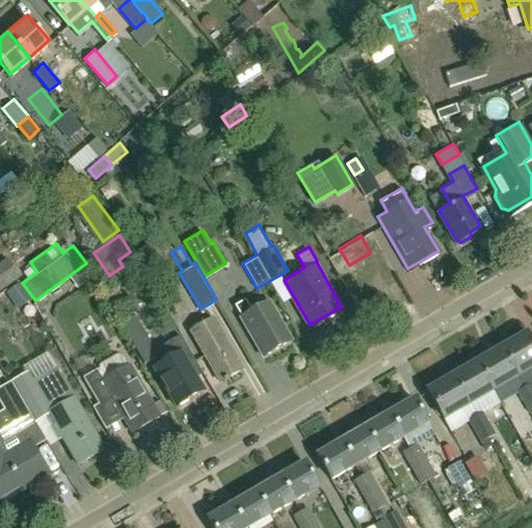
[(0,260),(0,288),(20,274),(6,256),(0,260)]
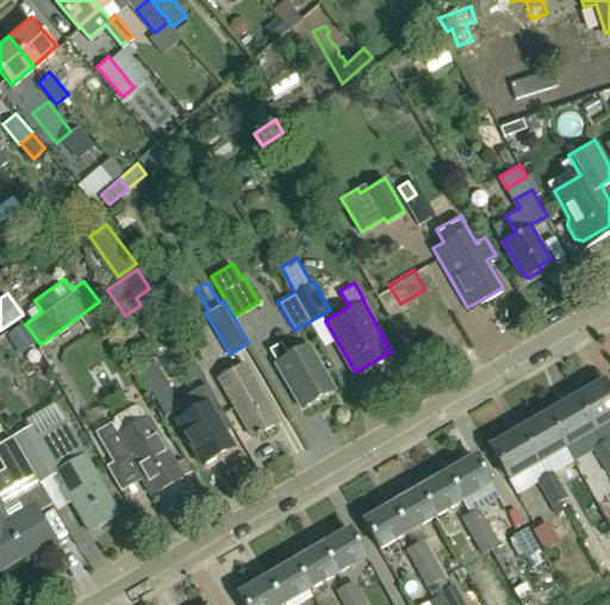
[(7,331),(22,350),(36,340),(22,320),(7,331)]
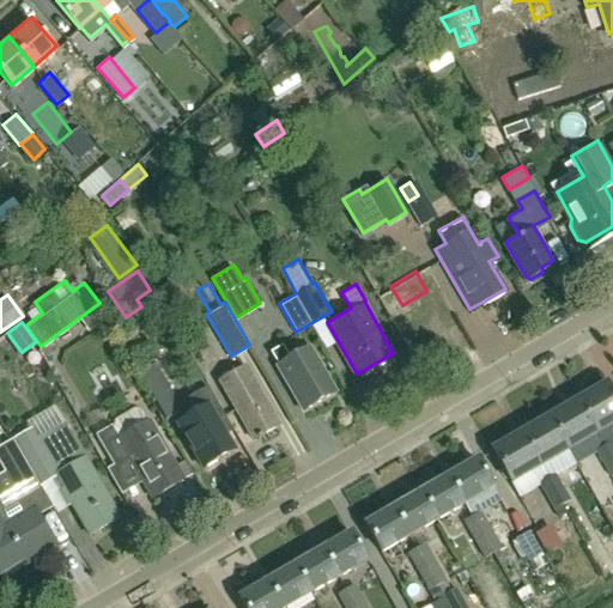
[(278,363),(278,364),(303,408),(334,389),(309,345),(290,357),(281,342),(271,350),(278,363)]
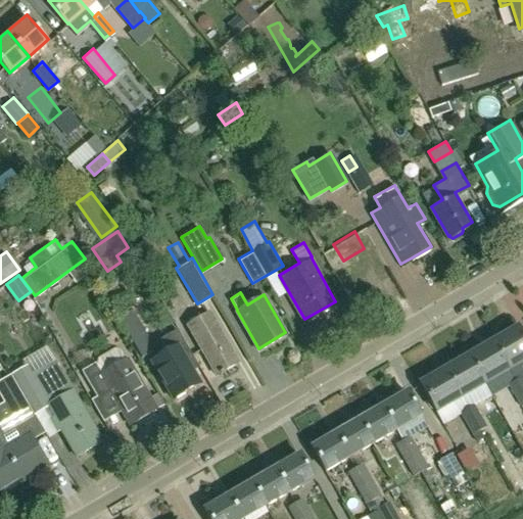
[(120,315),(142,356),(156,347),(133,308),(120,315)]
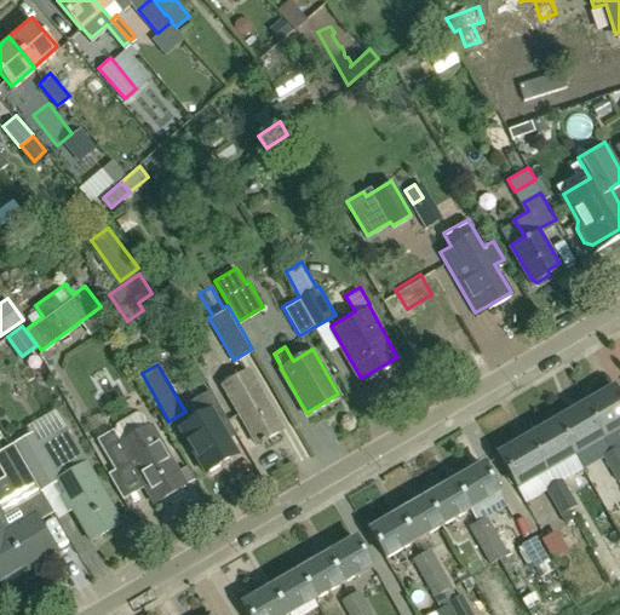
[(256,440),(281,425),(247,366),(222,380),(256,440)]
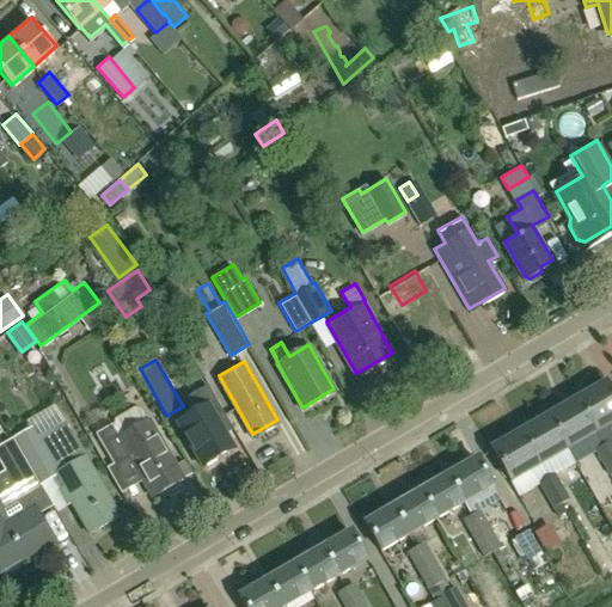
[(593,430),(611,418),(611,396),(604,381),(575,398),(593,430)]
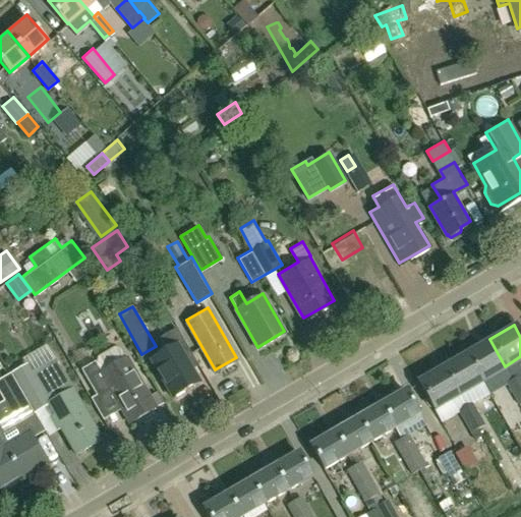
[(181,352),(188,348),(176,327),(159,337),(167,349),(151,358),(173,396),(198,381),(191,368),(181,352)]
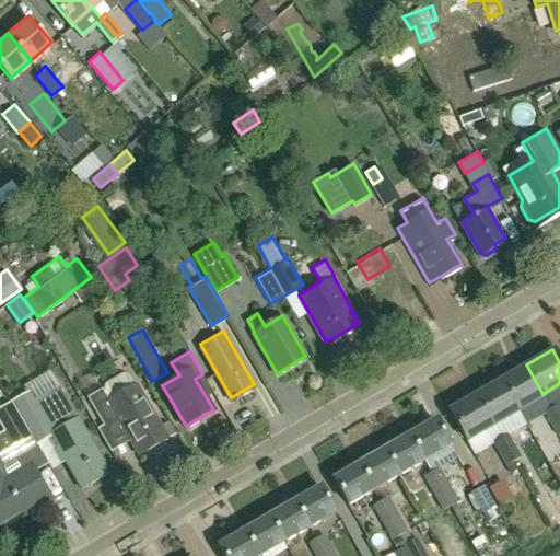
[(501,379),(517,408),(543,394),(526,365),(501,379)]
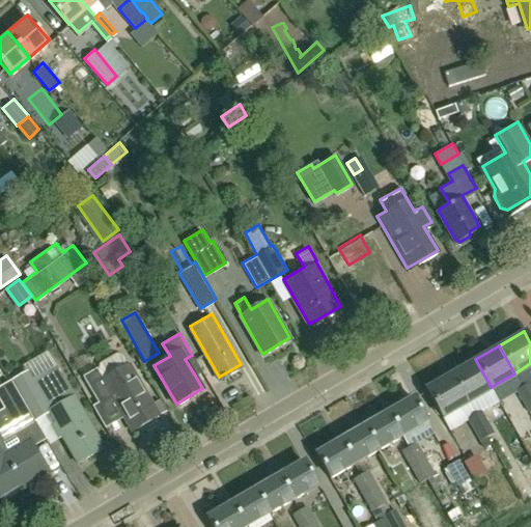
[(100,399),(113,392),(133,427),(160,412),(131,362),(129,363),(123,354),(117,353),(101,362),(100,368),(99,365),(84,373),(100,399)]
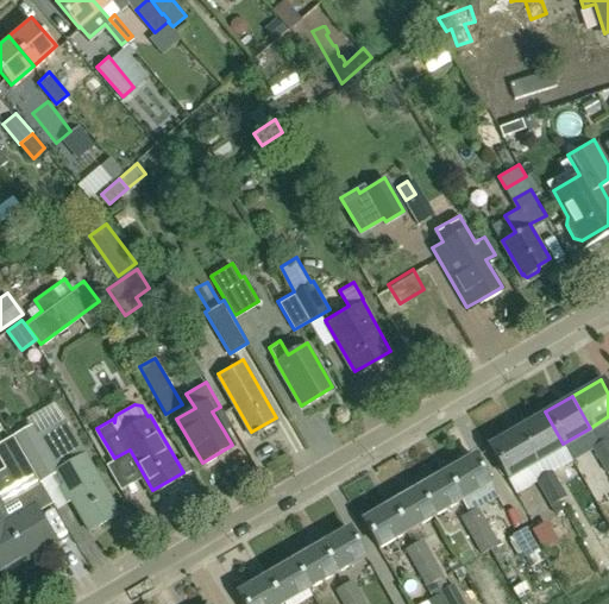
[(563,444),(545,411),(516,427),(535,459),(563,444)]
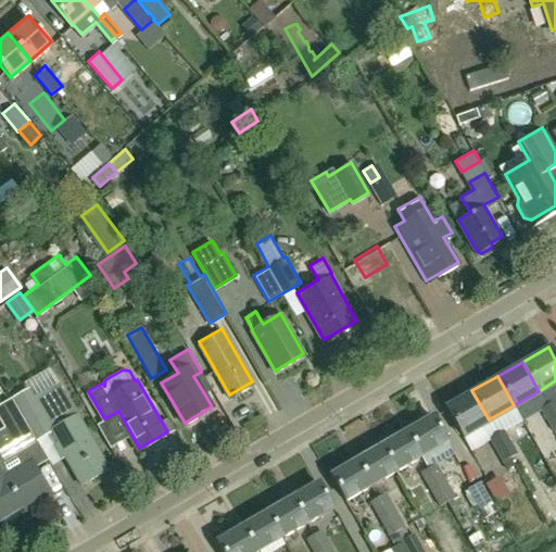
[(53,441),(58,448),(61,454),(64,452),(80,480),(108,465),(59,379),(34,393),(29,385),(14,393),(38,435),(51,428),(58,439),(53,441)]
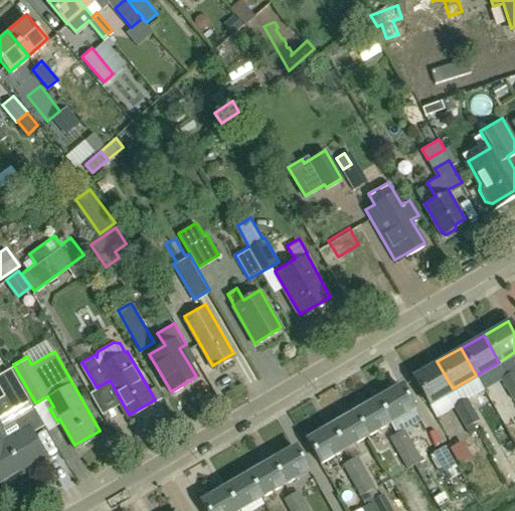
[(453,388),(437,361),(412,375),(428,403),(453,388)]
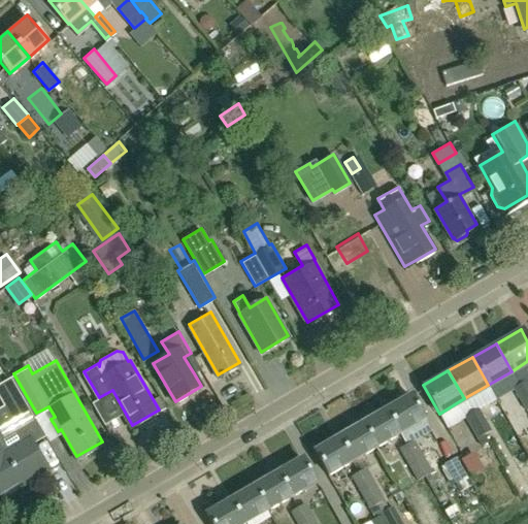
[(11,375),(10,377),(0,382),(0,396),(12,418),(0,424),(0,488),(30,471),(31,475),(46,465),(33,441),(46,434),(36,417),(35,418),(11,375)]
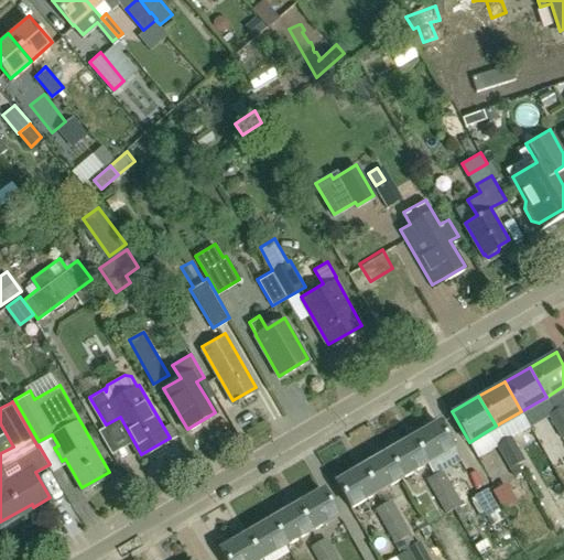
[(554,424),(563,418),(563,405),(563,404),(548,412),(554,424)]
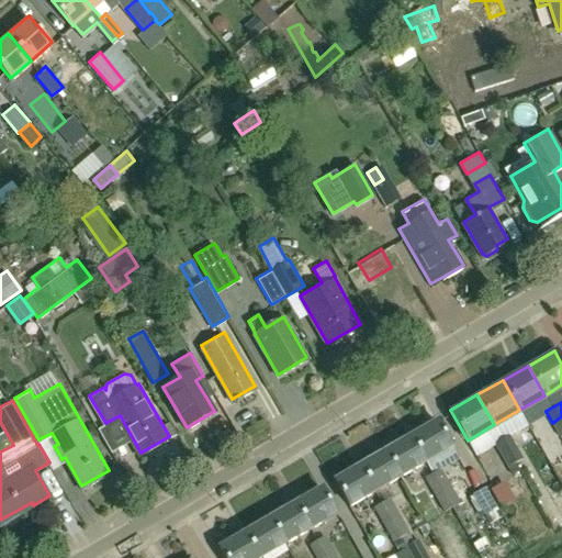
[(561,416),(552,423),(560,435),(561,433),(561,416)]
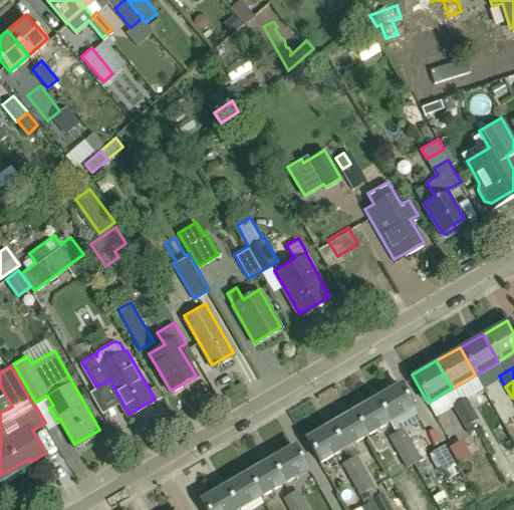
[(399,383),(375,397),(389,420),(400,414),(414,439),(428,432),(399,383)]
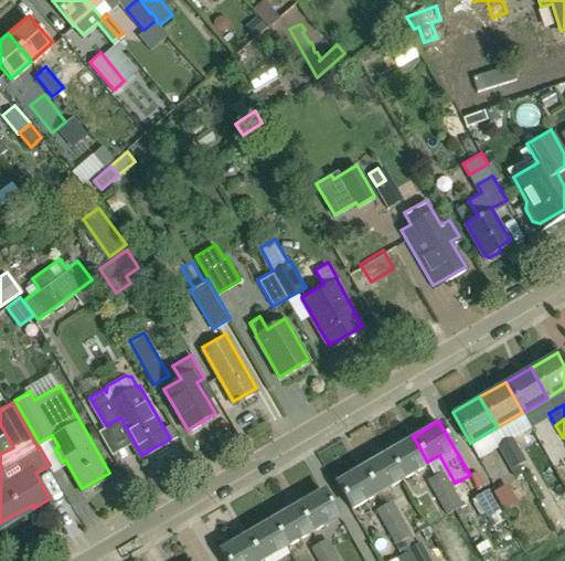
[(504,455),(519,446),(512,434),(497,443),(504,455)]
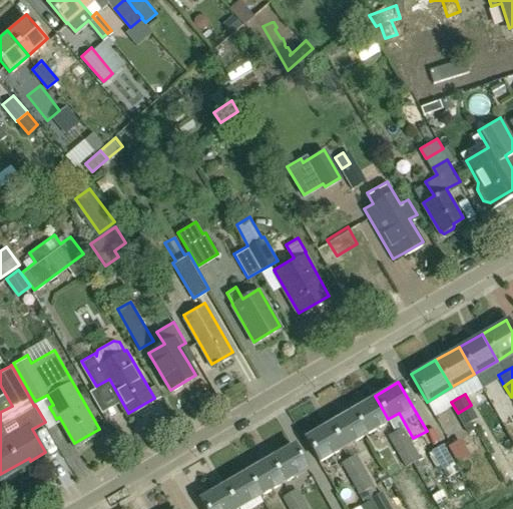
[(375,396),(352,409),(365,432),(388,419),(375,396)]
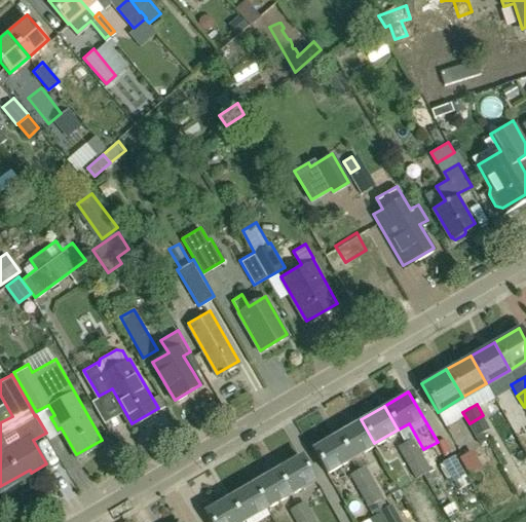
[(476,435),(490,426),(483,415),(470,423),(476,435)]
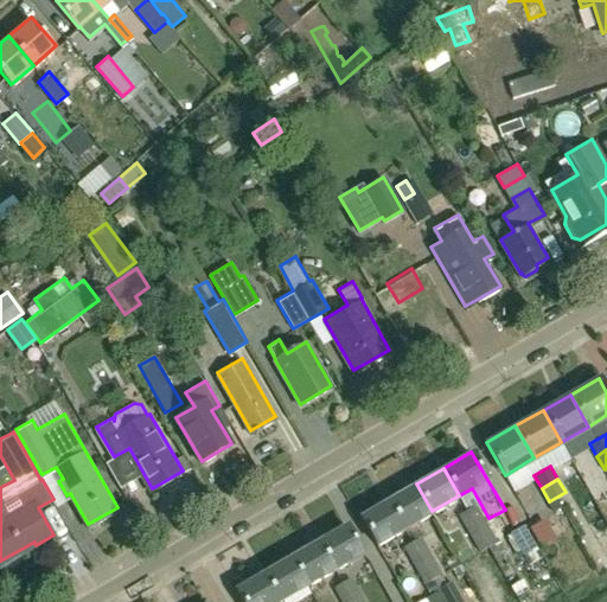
[(404,527),(432,511),(416,484),(389,499),(404,527)]
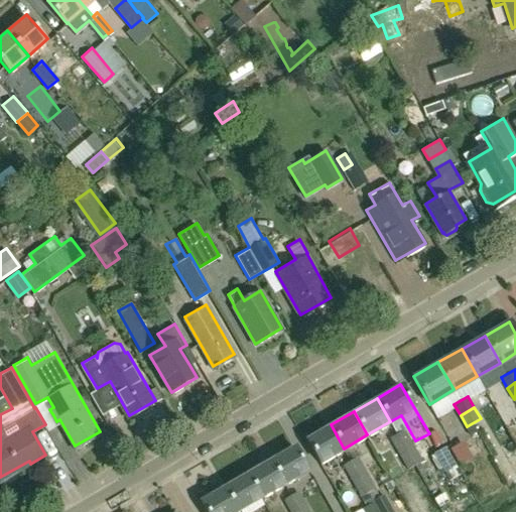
[(320,462),(344,449),(331,424),(306,438),(320,462)]
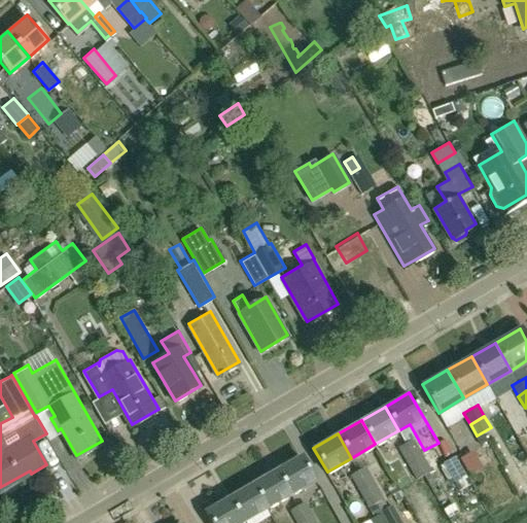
[(414,437),(399,446),(417,477),(432,468),(414,437)]
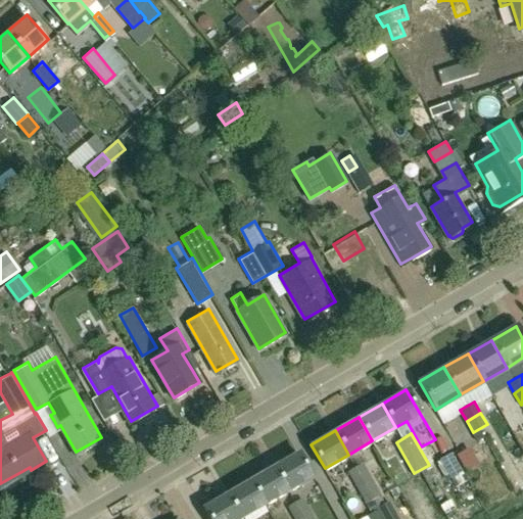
[(288,489),(313,475),(298,452),(275,465),(288,489)]
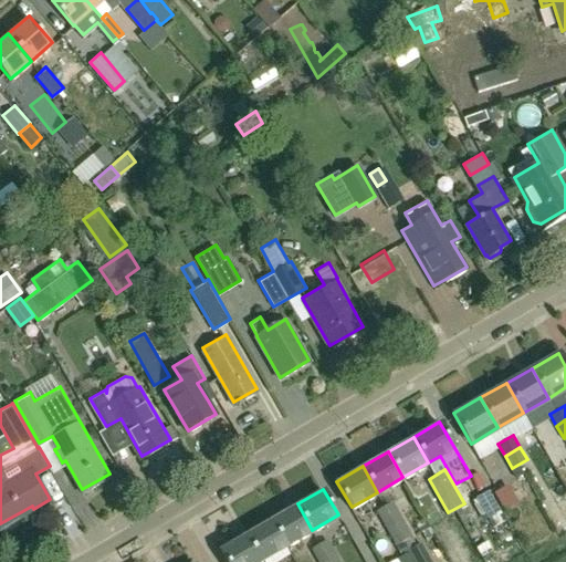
[(377,509),(387,526),(402,517),(392,500),(377,509)]
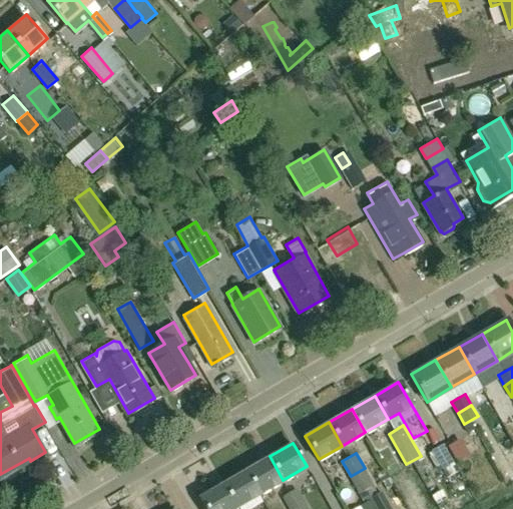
[(270,456),(246,470),(260,493),(283,480),(270,456)]
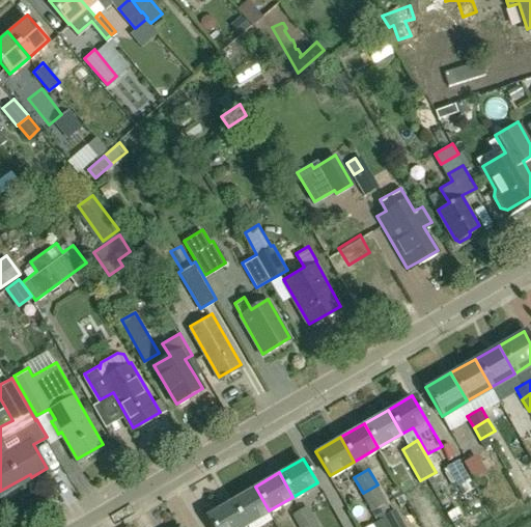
[(387,500),(378,484),(363,493),(372,509),(379,505),(387,500)]
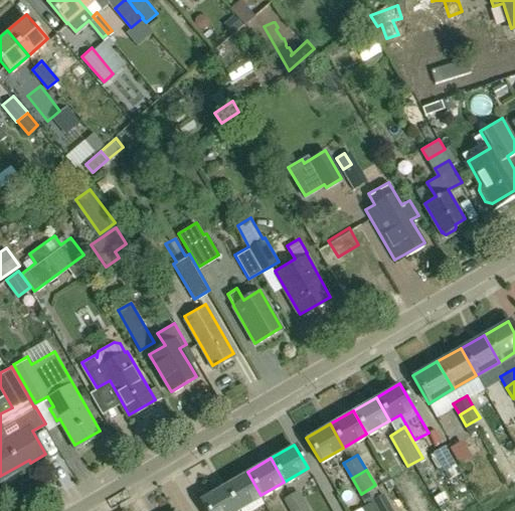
[(238,508),(261,495),(247,472),(224,485),(238,508)]
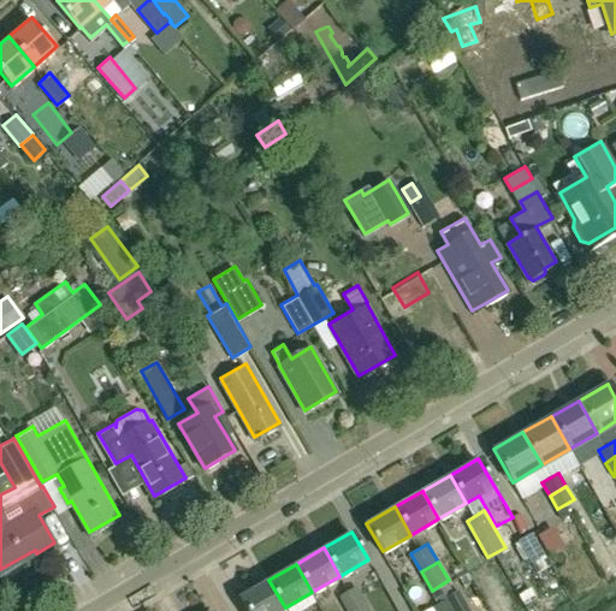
[(465,585),(473,580),(468,570),(460,575),(465,585)]
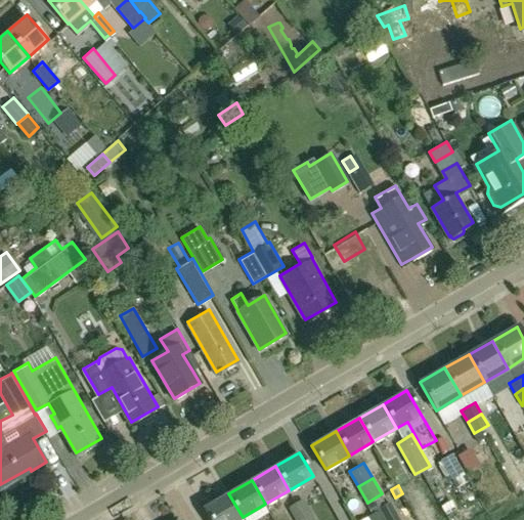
[(244,519),(243,517),(228,493),(204,507),(211,519),(244,519)]
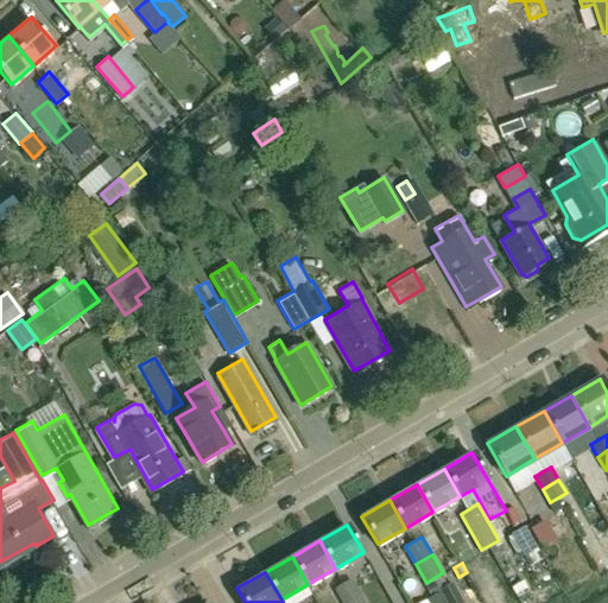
[(448,583),(443,572),(434,578),(439,586),(442,590),(448,602),(466,602),(453,579),(448,583)]
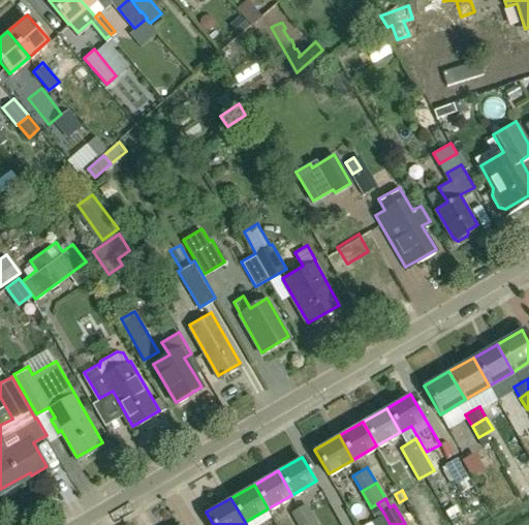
[(291,511),(300,524),(303,524),(315,518),(307,502),(291,511)]
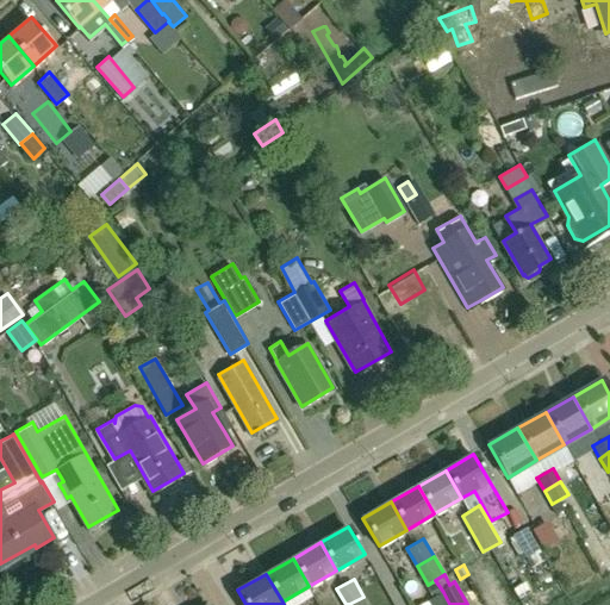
[(431,604),(449,604),(443,592),(429,599),(431,604)]
